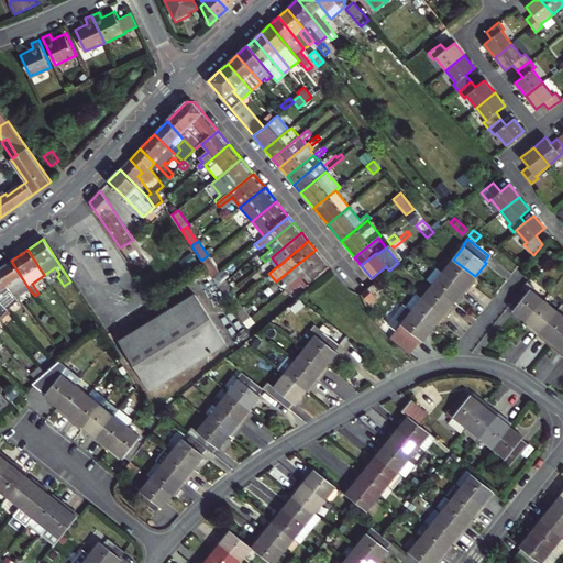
[(285,288),(322,257),(316,250),(282,277),(284,279),(284,280),(286,283),(283,286),(285,288)]
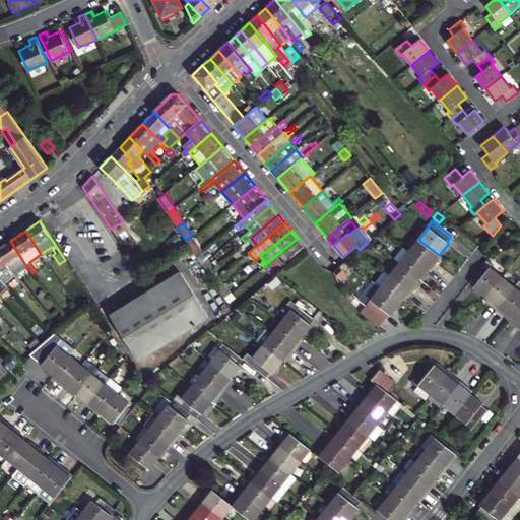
[(507,231),(501,238),(506,242),(512,235),(507,231)]
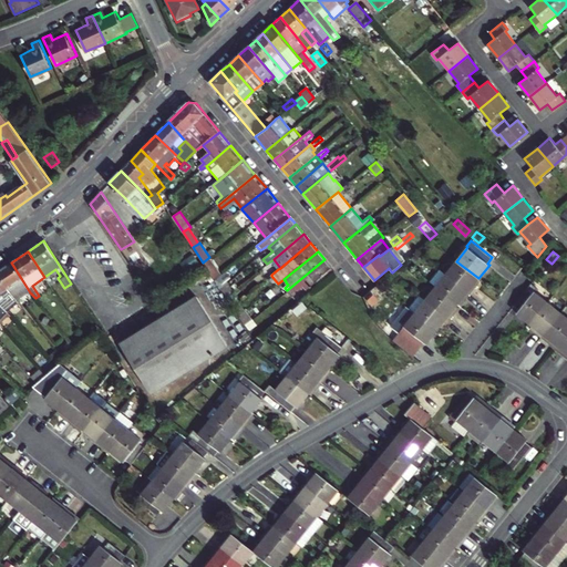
[(332,268),(325,259),(287,290),(289,294),(292,290),(294,291),(297,289),(298,290),(303,286),(307,289),(332,268)]
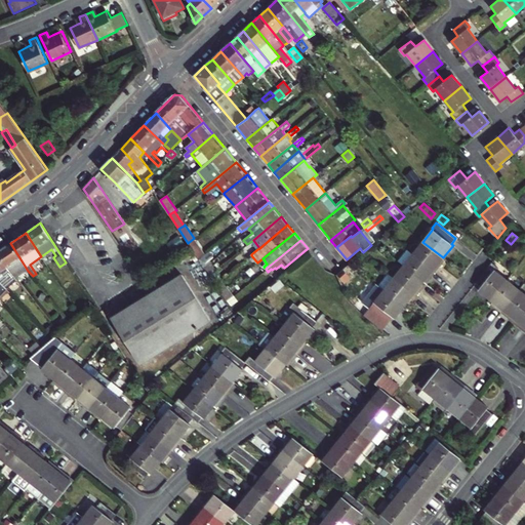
[(193,250),(198,258),(203,255),(194,241),(189,245),(193,250)]
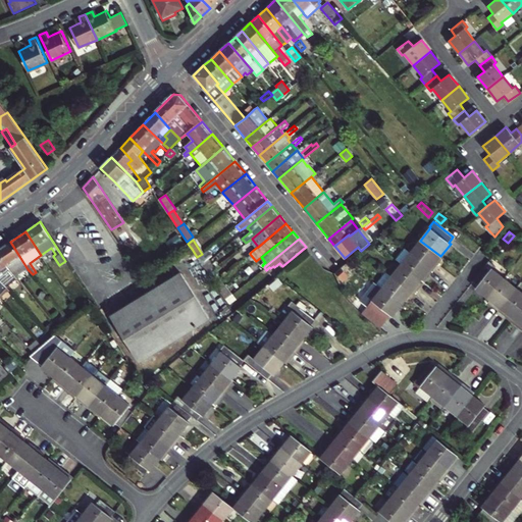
[(440,256),(420,241),(411,253),(432,270),(438,263),(436,261),(440,256)]
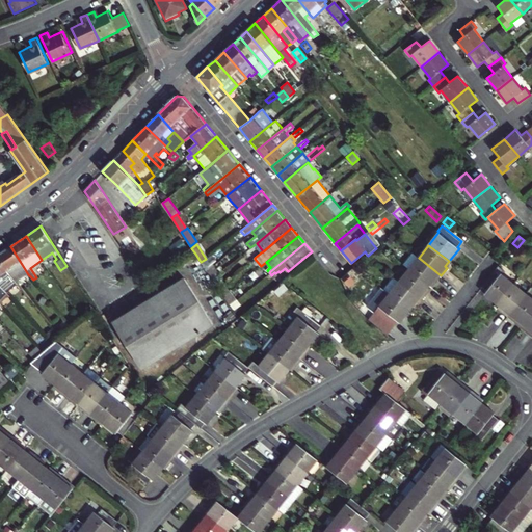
[(10,246),(0,253),(0,261),(7,272),(17,282),(28,274),(10,246)]
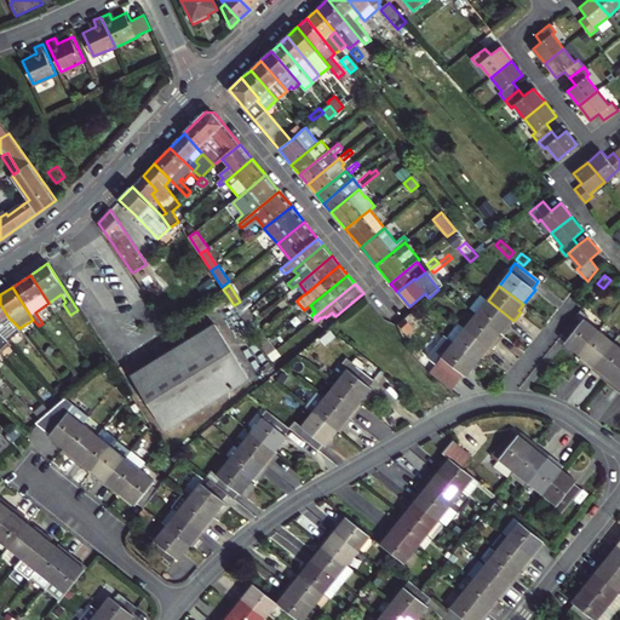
[(506,329),(514,321),(488,300),(487,300),(482,297),(471,310),(476,314),(500,333),(504,328),(506,329)]
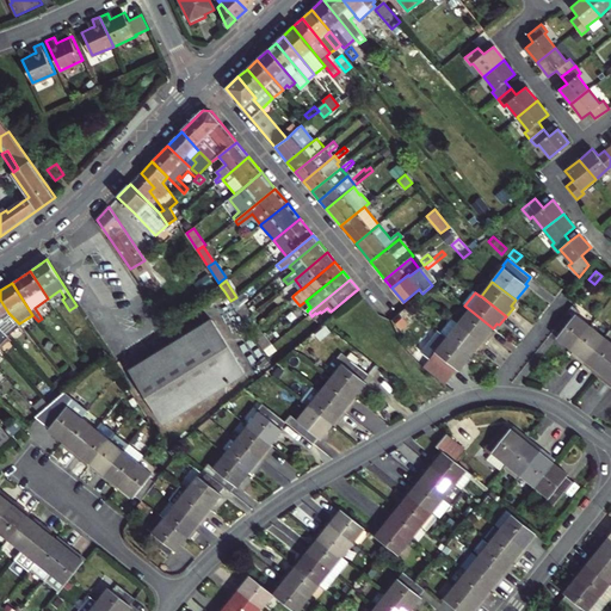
[(0,328),(6,335),(19,323),(8,313),(0,300),(0,328)]
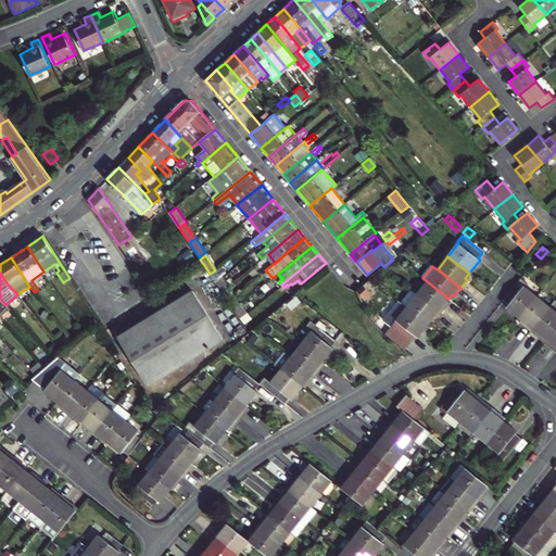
[(519,317),(536,295),(523,286),(527,281),(520,277),(502,301),(508,305),(506,307),(519,317)]
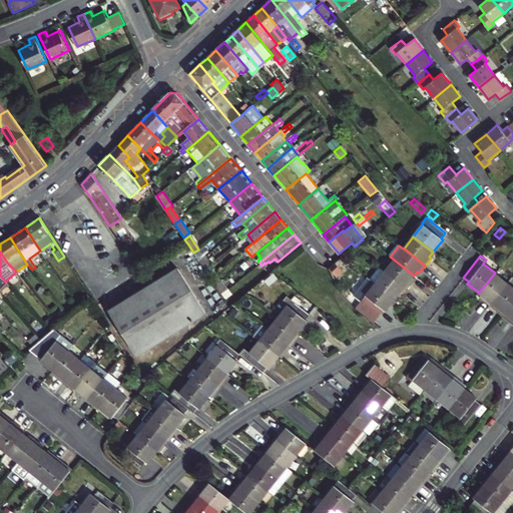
[(414,276),(394,260),(385,272),(407,289),(412,282),(410,280),(414,276)]
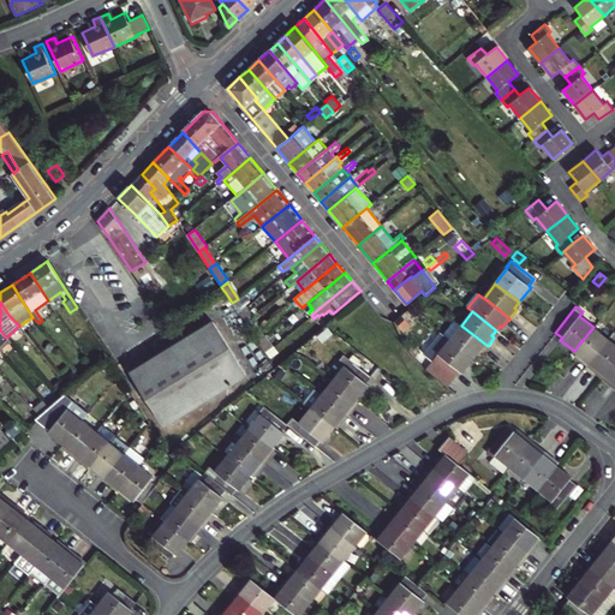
[(449,340),(461,326),(455,320),(443,335),(449,340)]
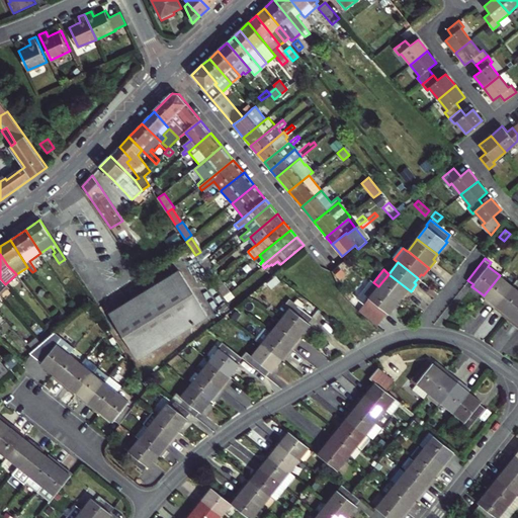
[(180,271),(110,314),(139,359),(207,316),(180,271)]
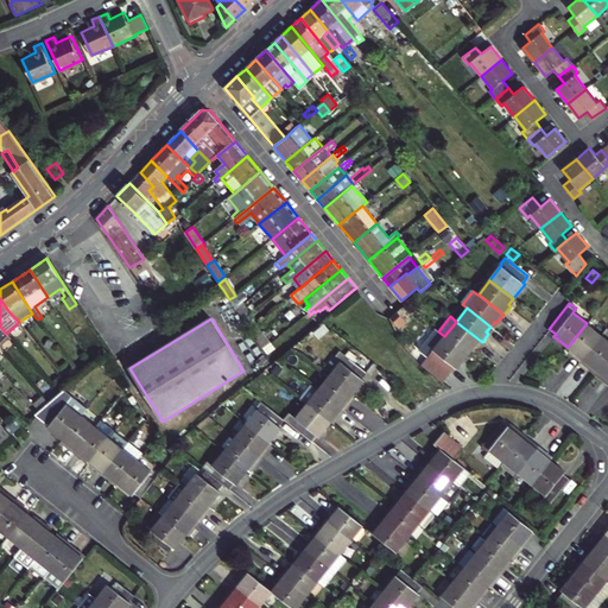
[(474,352),(482,342),(456,322),(444,336),(468,355),(473,349),(474,352)]
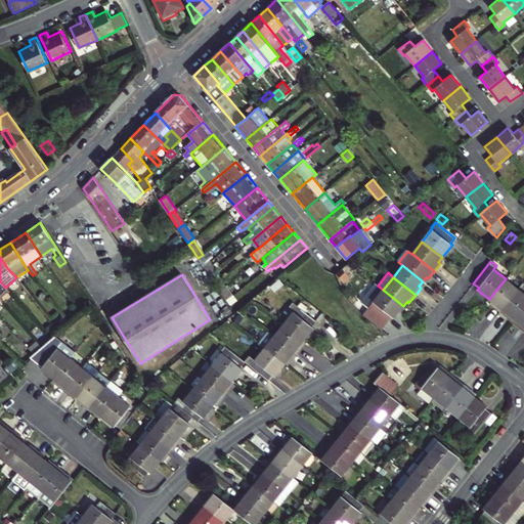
[(491,305),(499,311),(517,289),(506,278),(489,299),(493,303),(491,305)]
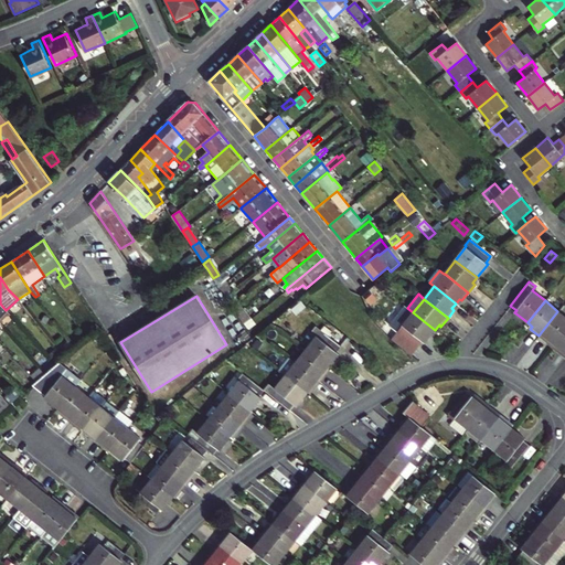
[(238,301),(233,306),(238,315),(245,309),(238,301)]
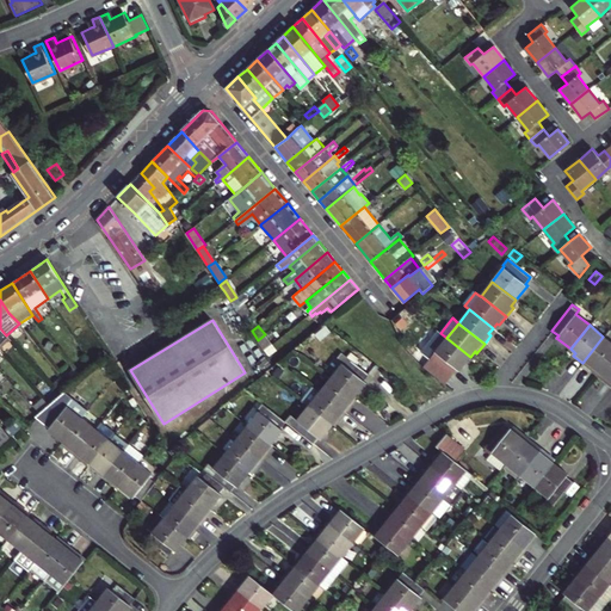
[(470,357),(446,338),(440,333),(438,331),(423,350),(423,353),(430,359),(431,358),(432,356),(436,359),(433,360),(451,375),(457,369),(458,370),(470,357)]
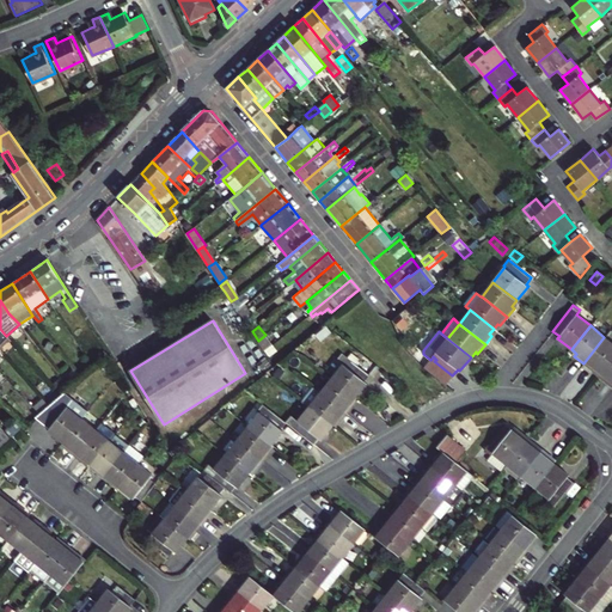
[(258,341),(257,341),(265,350),(273,344),(265,335),(258,341)]
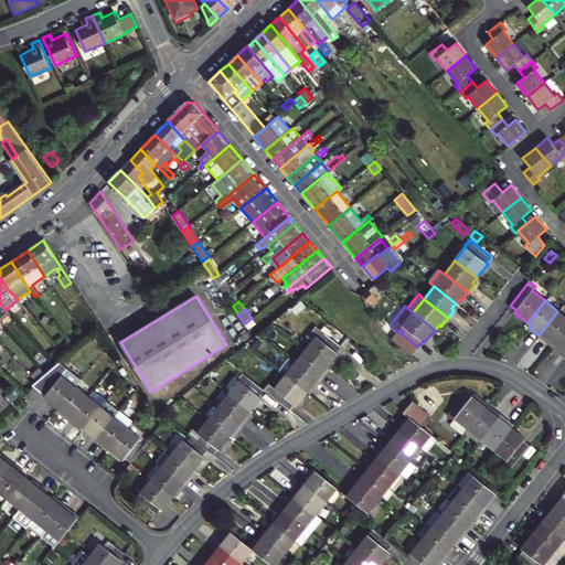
[(553,343),(564,328),(564,316),(557,311),(539,336),(547,342),(548,340),(553,343)]
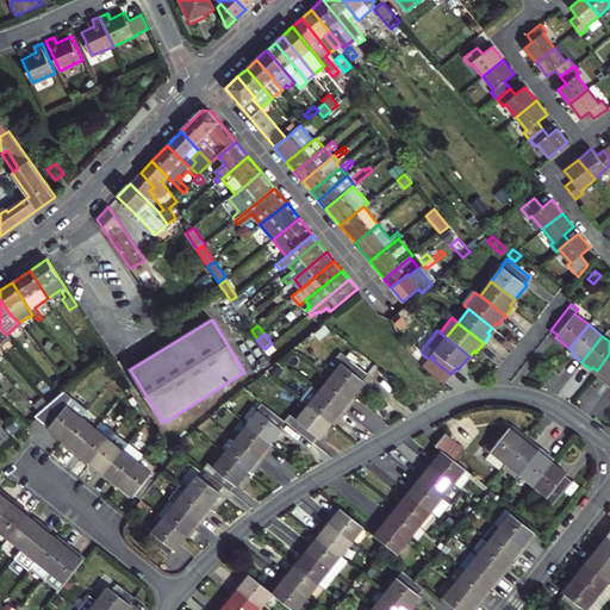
[(272,343),(265,349),(269,355),(275,349),(272,343)]
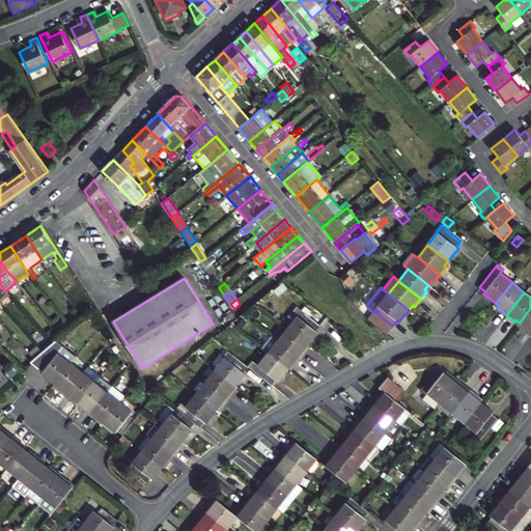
[(287,328),(308,344),(318,332),(316,331),(322,325),(297,306),(291,311),(298,316),(287,328)]
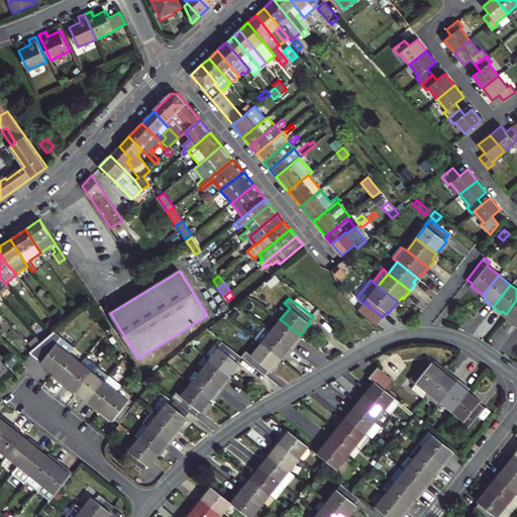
[(89,321),(100,314),(91,300),(84,307),(89,312),(85,315),(89,321)]
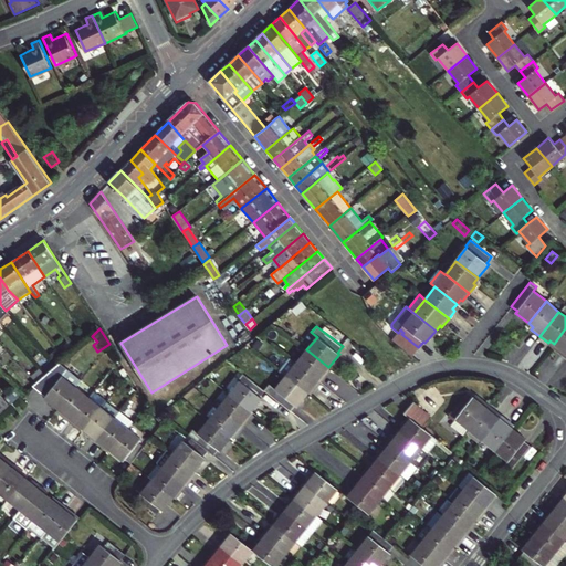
[(558,349),(565,356),(565,355),(565,328),(554,344),(559,348),(558,349)]
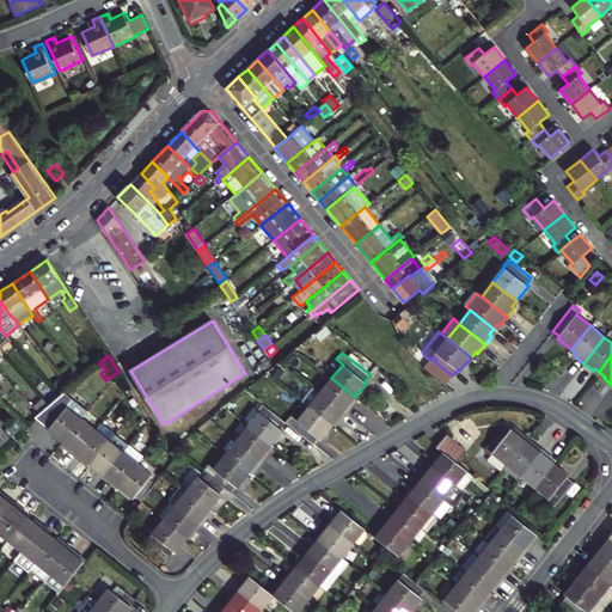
[(78,372),(65,383),(69,389),(81,378),(78,372)]
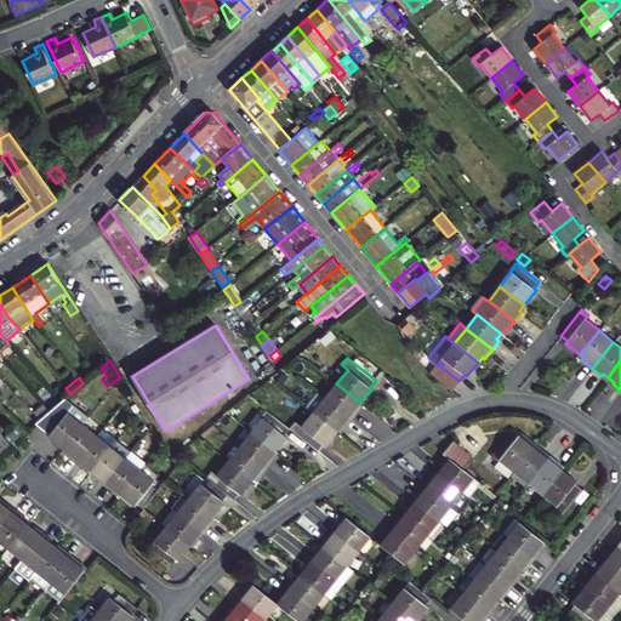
[(355,409),(360,403),(336,383),(324,399),(351,420),(358,411),(355,409)]
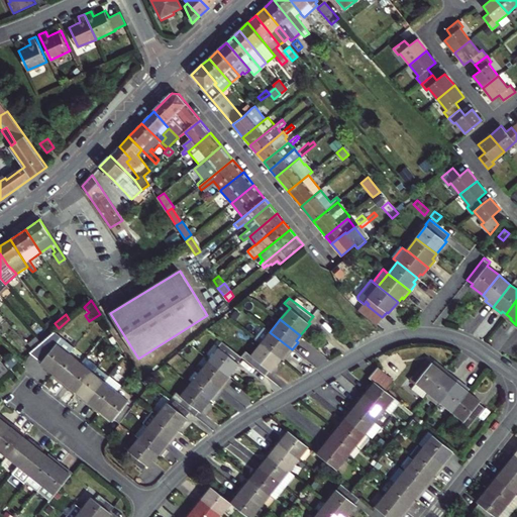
[(255,340),(261,343),(281,359),(284,355),(286,356),(292,349),(270,332),(265,328),(255,340)]
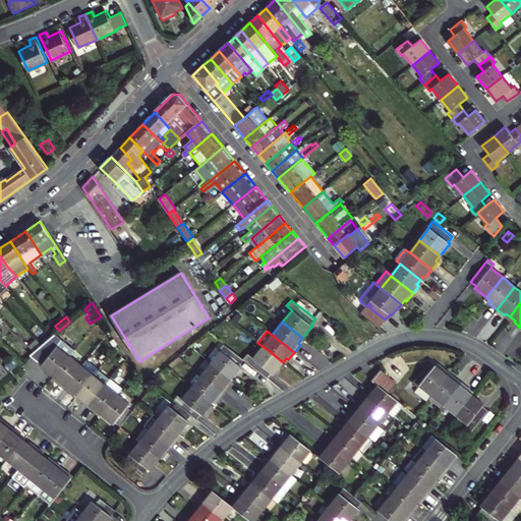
[(56,333),(51,337),(42,345),(34,352),(31,355),(43,364),(41,367),(53,377),(69,355),(74,349),(64,341),(62,339),(60,338),(56,333)]
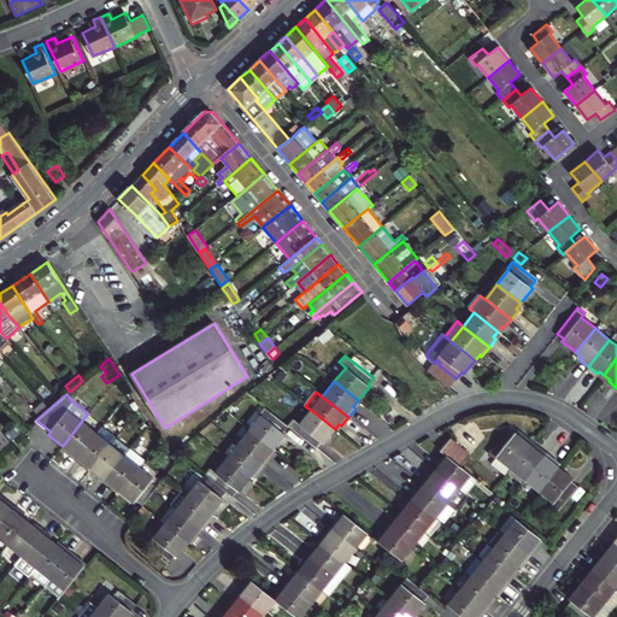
[(43,403),(34,411),(40,417),(50,409),(43,403)]
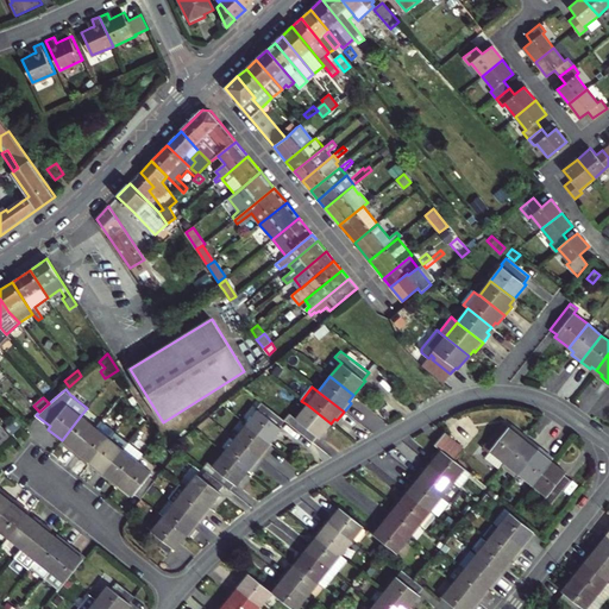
[(258,410),(246,424),(270,443),(282,428),(280,426),(284,420),(258,399),(252,406),(258,410)]
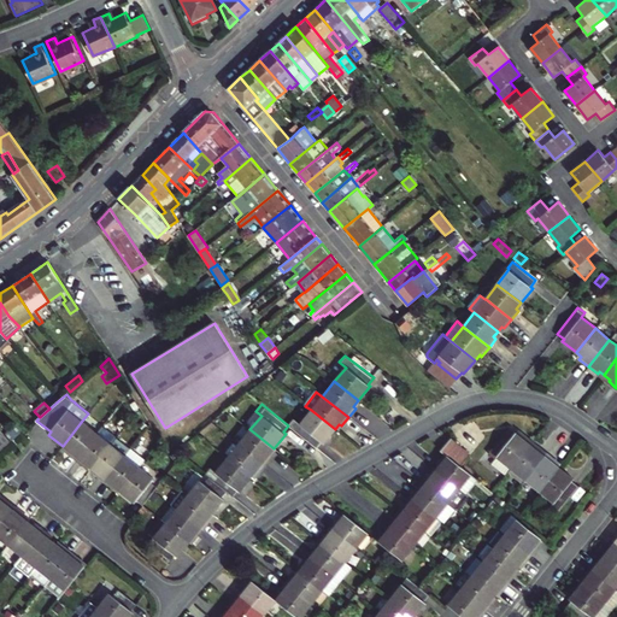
[(288,425),(317,448),(322,441),(324,442),(335,429),(311,410),(300,424),(294,418),(288,425)]
